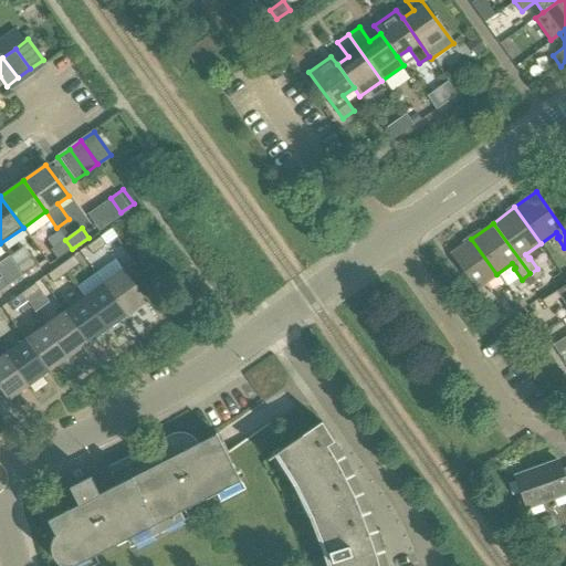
[(86,248),(93,255),(106,245),(101,238),(86,248)]
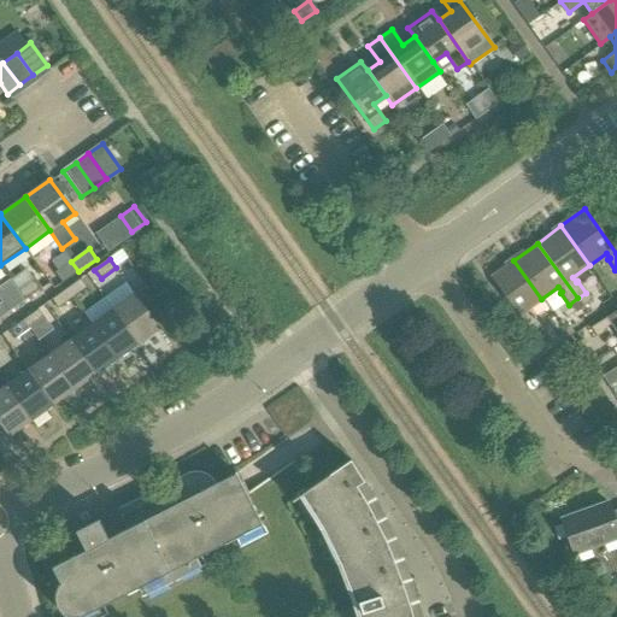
[(541,299),(513,260),(489,277),(529,333),(539,325),(530,315),(528,316),(524,311),(541,299)]
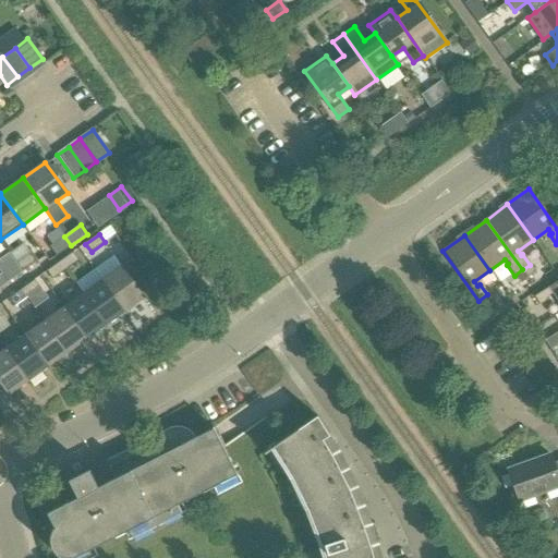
[(71,245),(64,237),(50,246),(57,256),(71,245)]
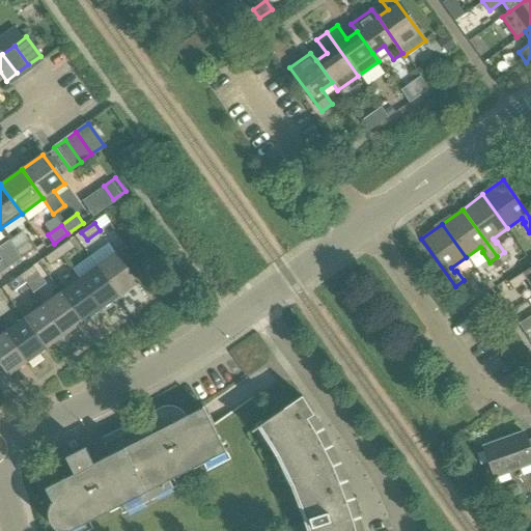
[(16,250),(22,259),(36,248),(30,240),(16,250)]
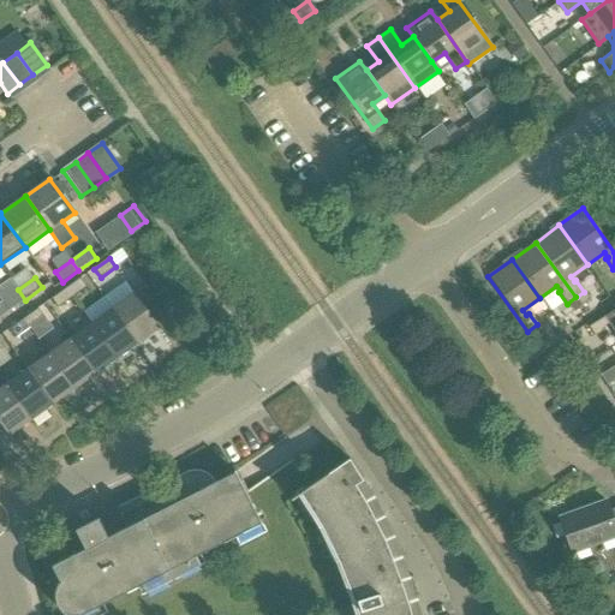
[(88,286),(81,278),(66,288),(72,297),(88,286)]
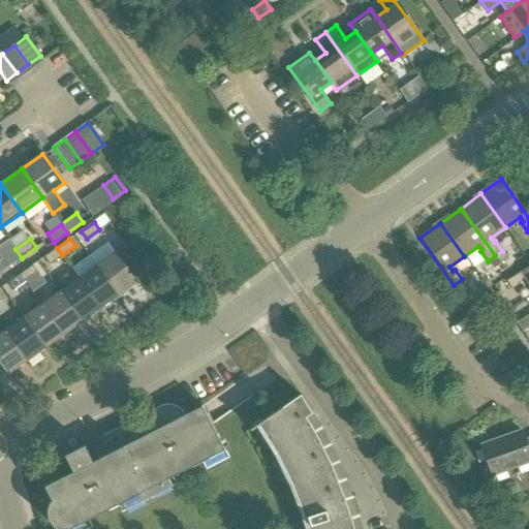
[(50,265),(62,255),(57,248),(44,256),(50,265)]
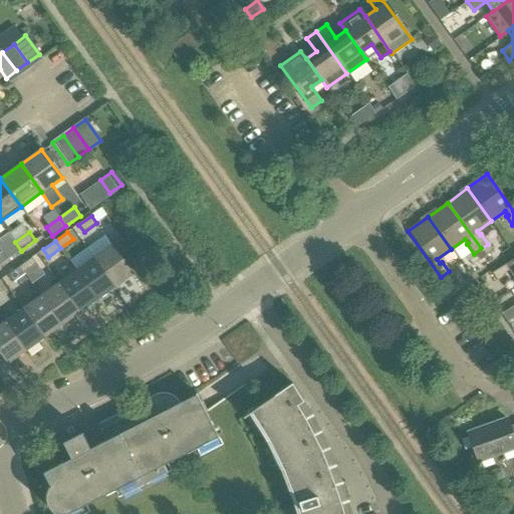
[(1,252),(7,260),(8,260),(21,251),(15,242),(1,252)]
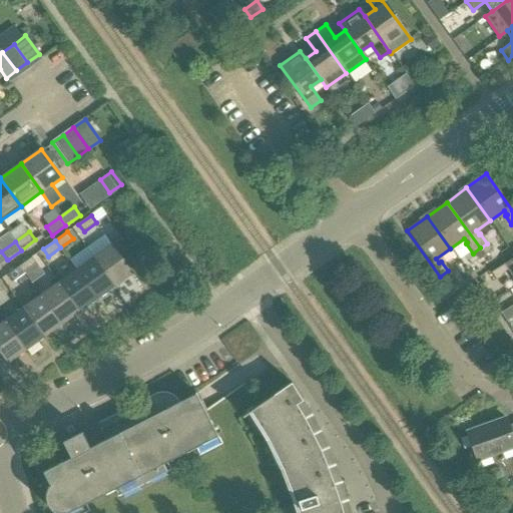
[(480,247),(485,254),(491,249),(487,243),(481,247),(480,247)]
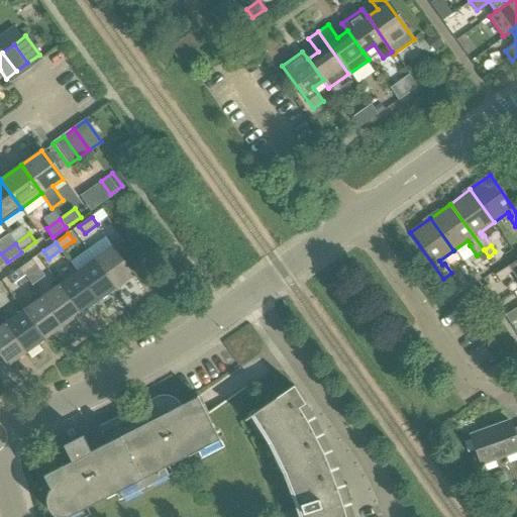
[(95,259),(116,289),(133,276),(113,246),(95,259)]
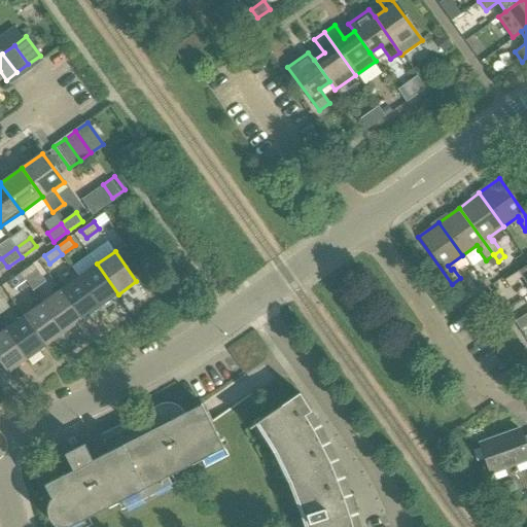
[(100,307),(118,294),(97,264),(78,277),(100,307)]
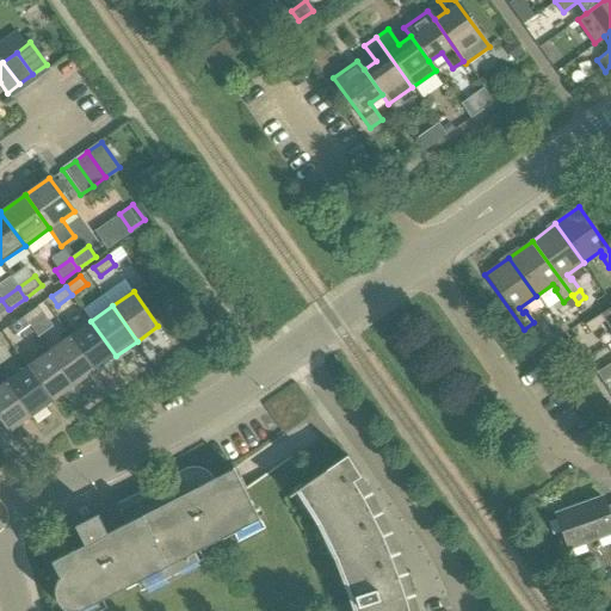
[(24,316),(30,326),(44,315),(38,307),(24,316)]
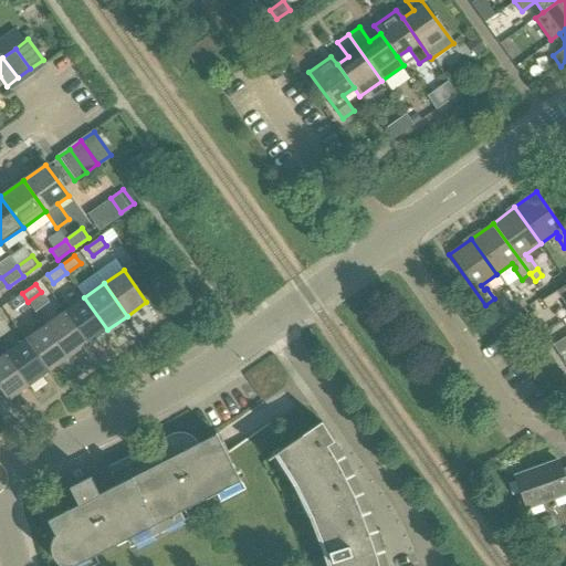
[(561,296),(565,305),(565,284),(541,301),(546,310),(556,303),(554,301),(561,296)]
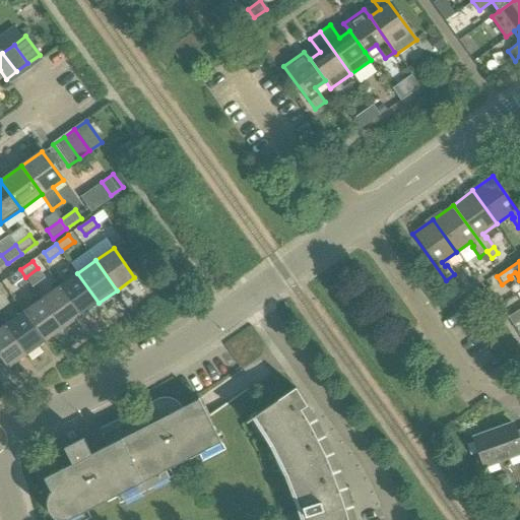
[(13,285),(25,277),(20,269),(8,278),(13,285)]
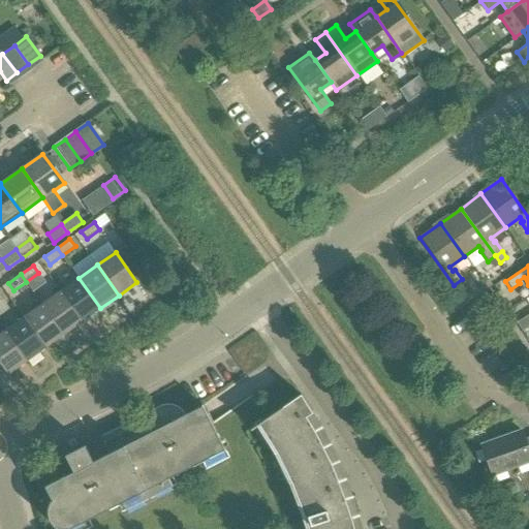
[(82,321),(100,308),(79,278),(60,291),(82,321)]
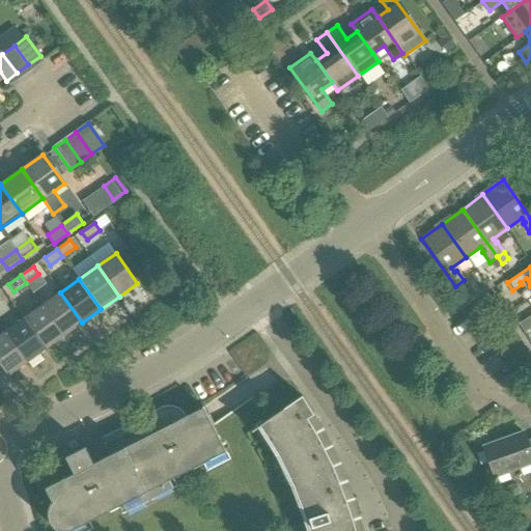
[(63,336),(82,323),(60,292),(42,306),(63,336)]
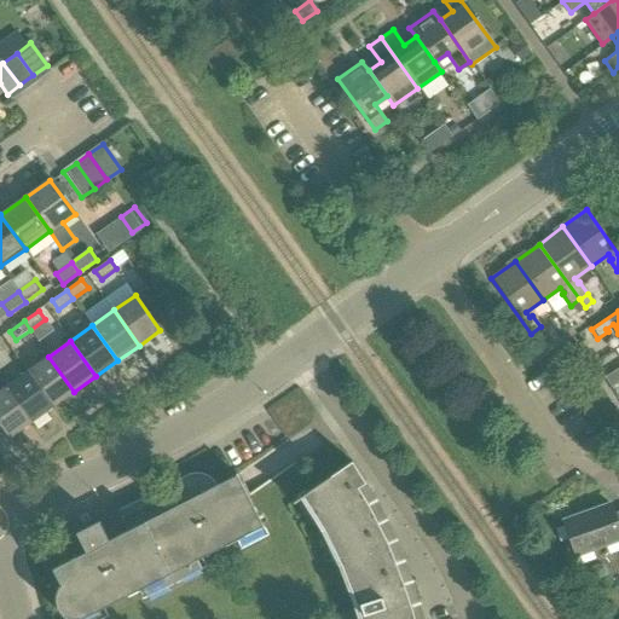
[(53,406),(74,392),(48,357),(28,371),(53,406)]
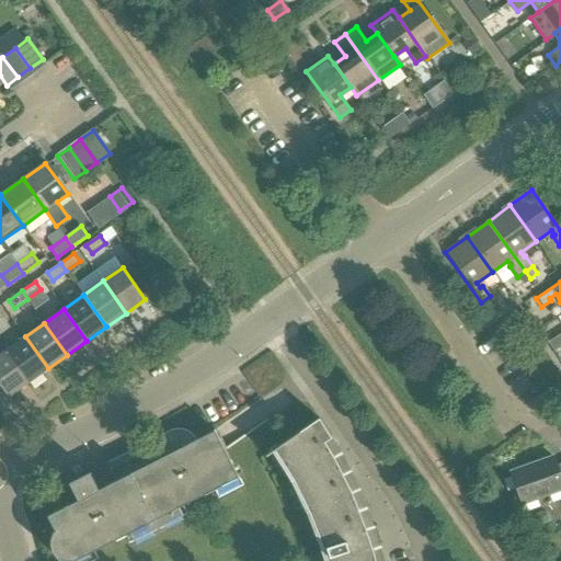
[(48,368),(25,336),(6,350),(29,382),(48,368)]
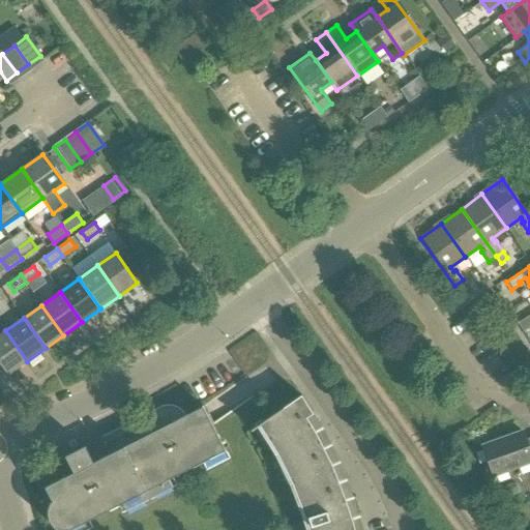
[(524,329),(527,328),(529,325),(529,319),(529,318),(520,323),(524,329)]
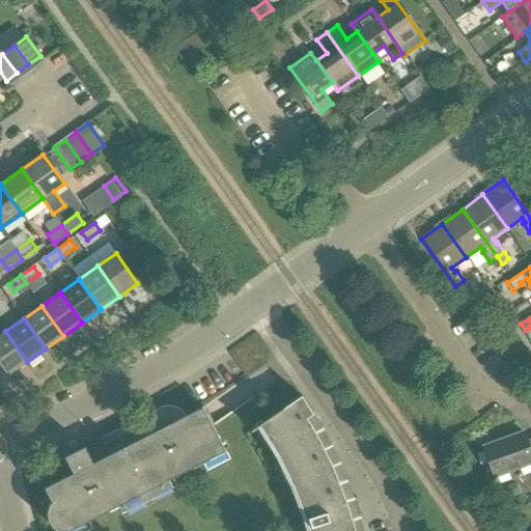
[(0,366),(6,376),(27,362),(5,331),(0,335),(0,366)]
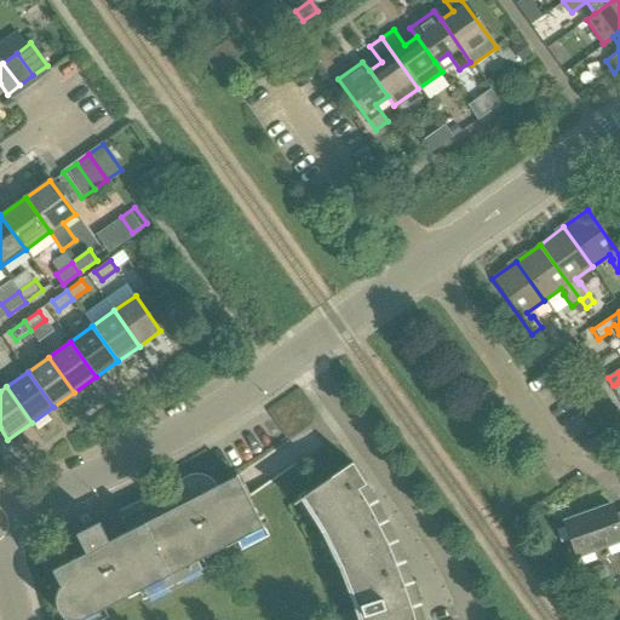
[(300,497),(304,503),(309,511),(317,526),(325,539),(332,555),(338,566),(345,581),(351,597),(354,604),(357,613),(360,619),(424,619),(419,604),(422,603),(414,580),(412,580),(399,547),(388,524),(377,504),(350,463),(300,497)]
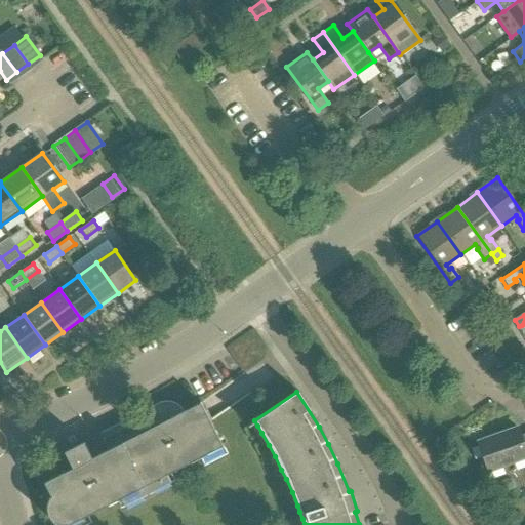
[(43,484),(50,497),(48,499),(47,502),(46,503),(46,505),(46,507),(46,509),(46,512),(46,513),(47,515),(47,517),(49,519),(50,520),(51,521),(53,523),(56,524),(57,524),(69,524),(72,524),(120,499),(123,506),(148,493),(170,482),(166,475),(200,458),(196,450),(215,440),(208,427),(211,425),(200,403),(171,417),(172,419),(92,462),(82,443),(63,453),(72,469),(43,484)]
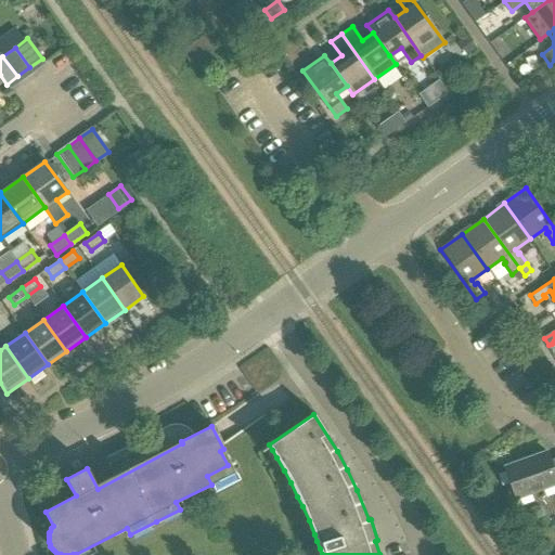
[(554,481),(554,477),(550,462),(546,453),(504,468),(515,497),(554,481)]
